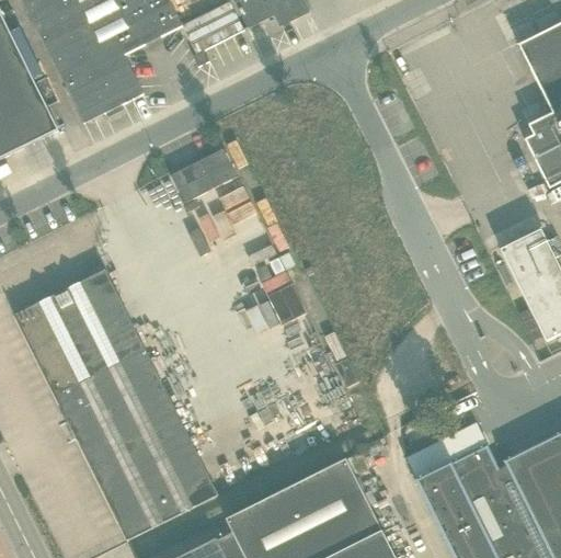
[(23,0),(84,122),(105,112),(122,103),(144,92),(124,54),(182,24),(170,0),(23,0)]
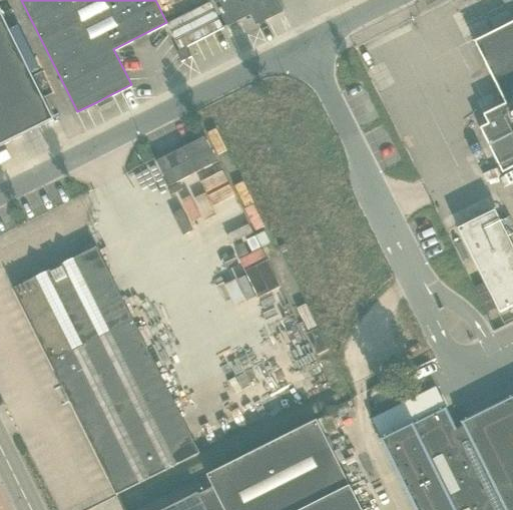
[(214,0),(226,23),(250,12),(255,22),(283,9),(278,0),(214,0)]
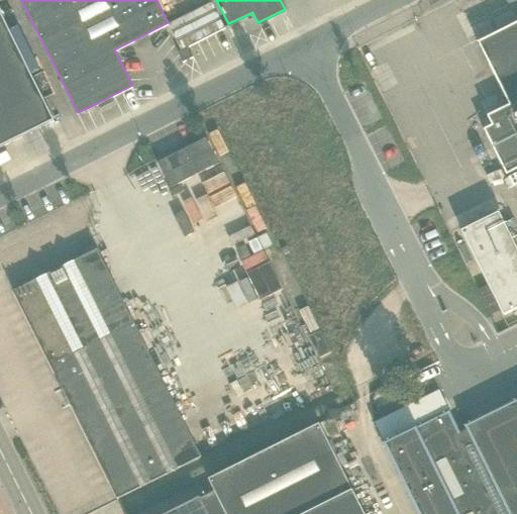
[(0,144),(54,118),(0,10),(1,9),(0,6),(0,144)]
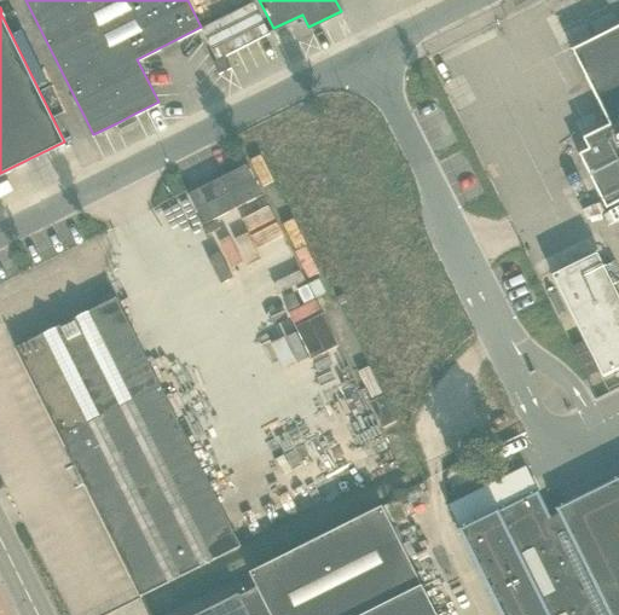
[(618,24),(572,48),(609,123),(583,137),(589,148),(579,152),(606,207),(618,198),(618,24)]
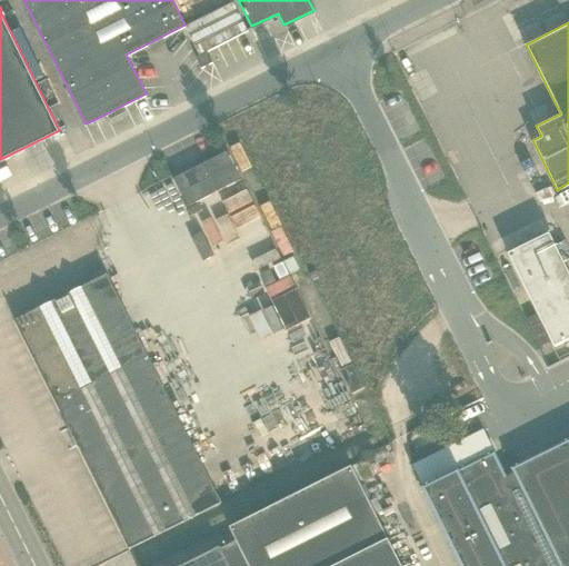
[(212,60),(207,49),(196,55),(201,66),(212,60)]
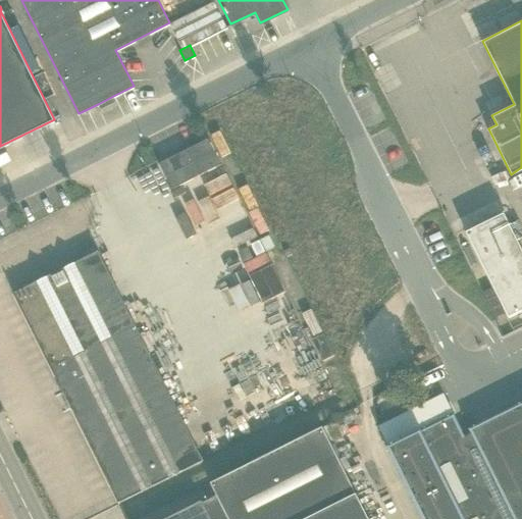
[(209,153),(171,187),(191,209),(204,238),(211,247),(221,269),(226,274),(241,308),(246,313),(277,299),(293,284),(290,277),(275,261),(278,258),(242,176),(217,149),(209,153)]
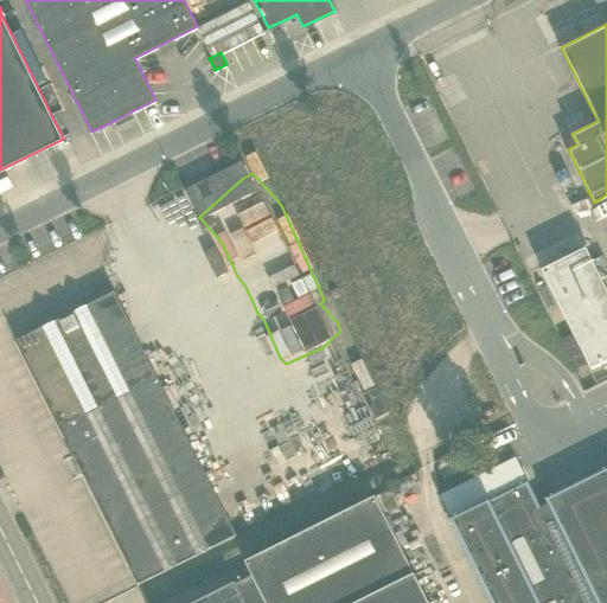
[(541,268),(590,367),(606,358),(606,292),(585,247),(541,268)]
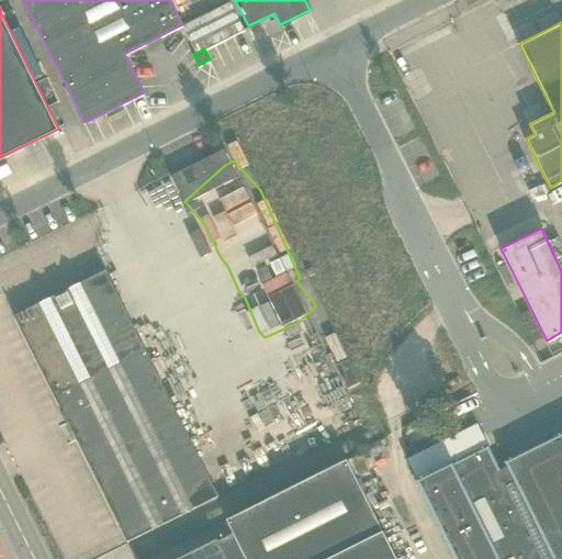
[(127,540),(218,494),(105,268),(103,269),(100,263),(88,268),(92,276),(15,313),(13,314),(127,540)]
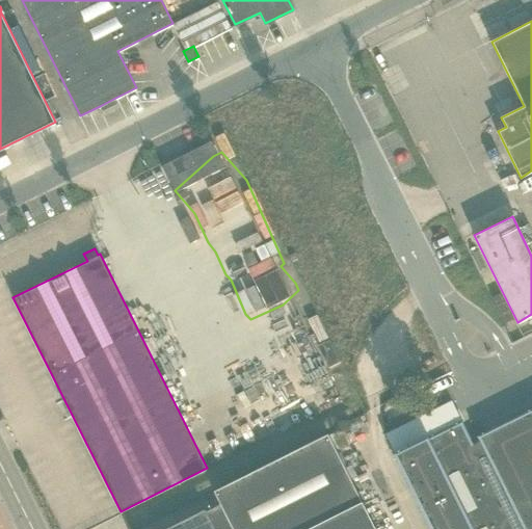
[(451,399),(384,432),(391,444),(395,453),(394,454),(409,484),(431,528),(531,528),(531,407),(478,435),(480,440),(473,443),(461,420),(457,411),(452,401),(451,399)]
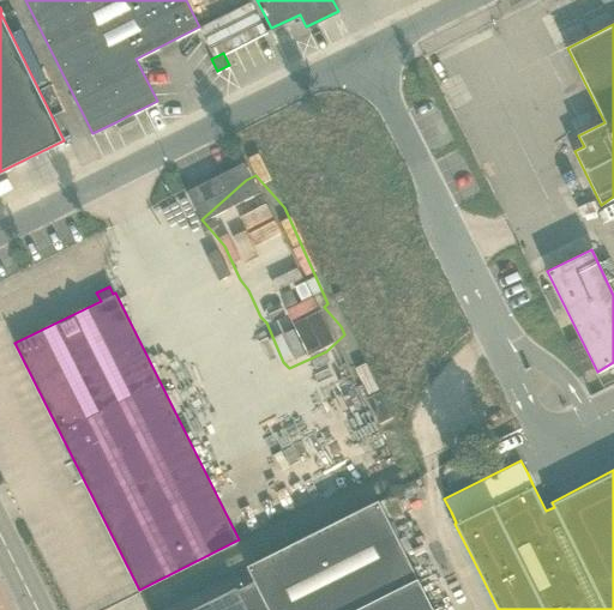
[(254,581),(269,609),(433,609),(378,500),(247,566),(254,581)]
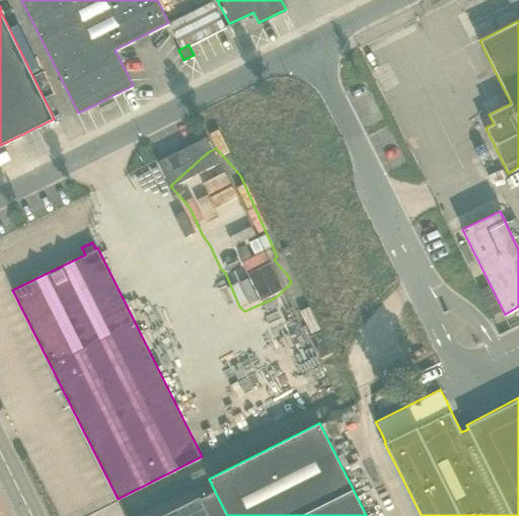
[(227,515),(215,492),(201,499),(200,497),(161,515),(227,515)]
